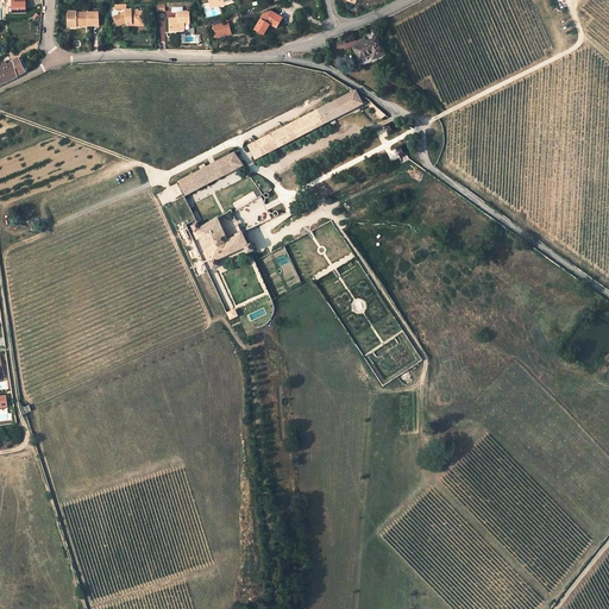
[(24,0),(12,0),(13,13),(25,13),(24,0)]
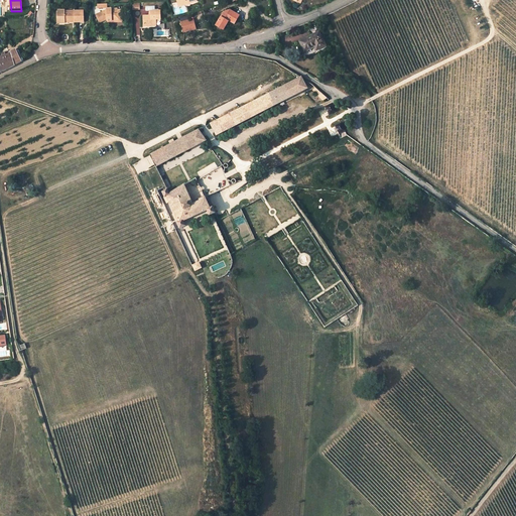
[(66,11),(60,11),(58,14),(58,24),(66,24),(66,21),(76,22),(76,23),(85,23),(85,12),(67,13),(66,11)]
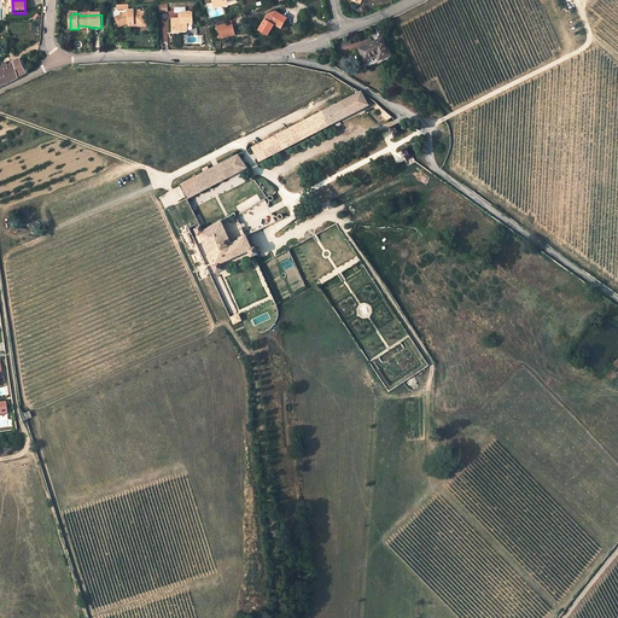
[(277,15),(269,17),(261,34),(270,38),(277,27),(283,29),(287,19),(277,15)]
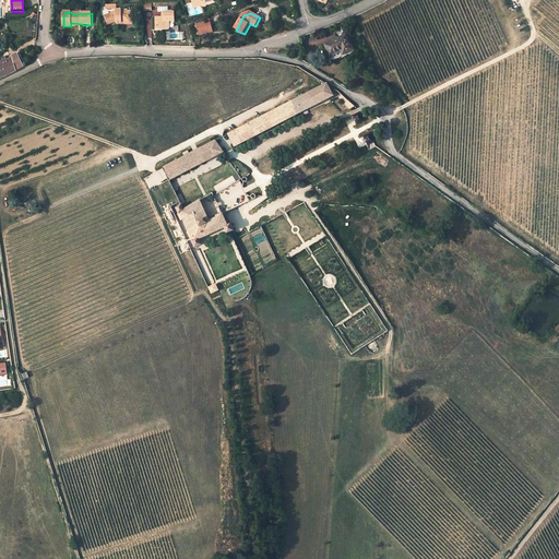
[(166,16),(166,18),(158,19),(158,30),(166,30),(166,27),(175,27),(175,23),(179,23),(178,14),(167,15),(166,15),(166,16)]
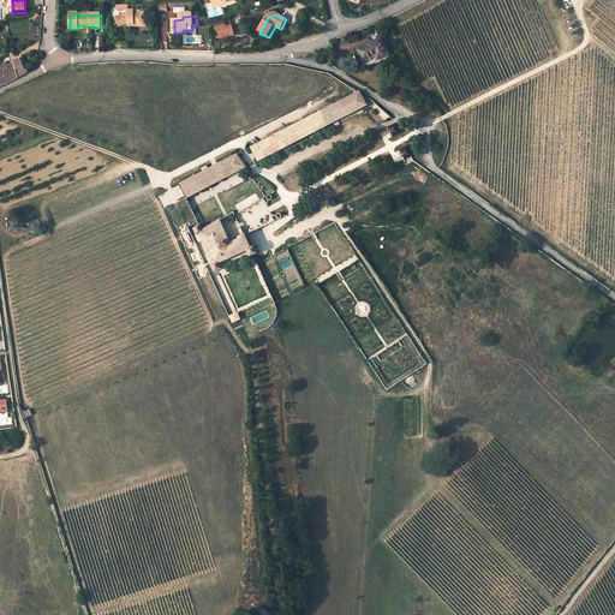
[(147,31),(147,29),(149,29),(148,22),(143,22),(143,19),(130,19),(131,22),(126,24),(127,29),(124,30),(125,34),(131,33),(136,33),(136,34),(144,34),(147,31)]
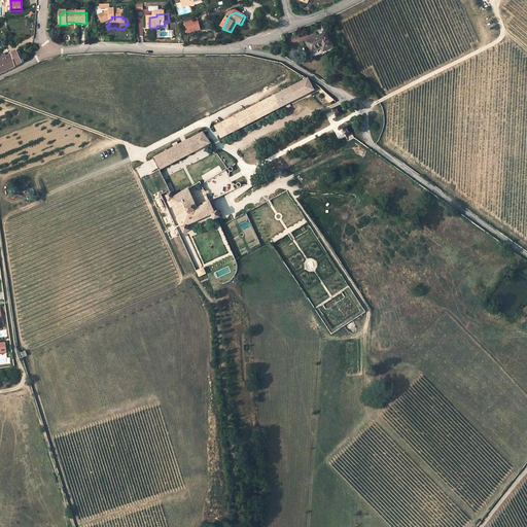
[(202,32),(199,22),(186,25),(189,35),(202,32)]
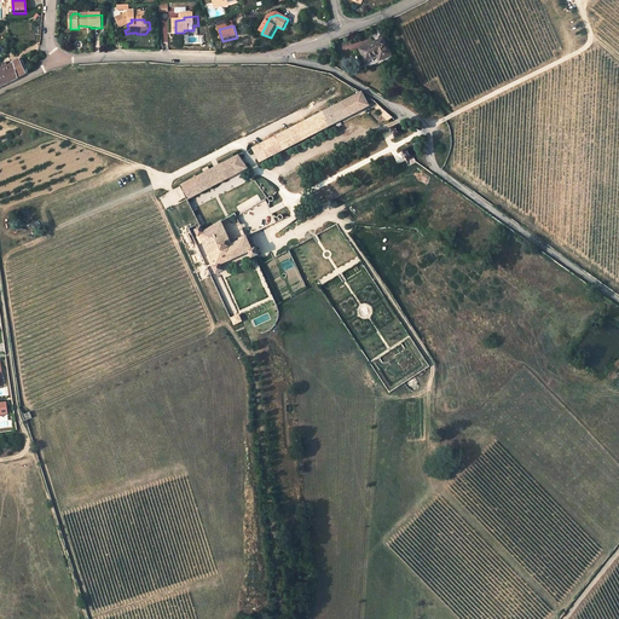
[(382,42),(362,52),(366,63),(377,57),(380,62),(391,57),(382,42)]
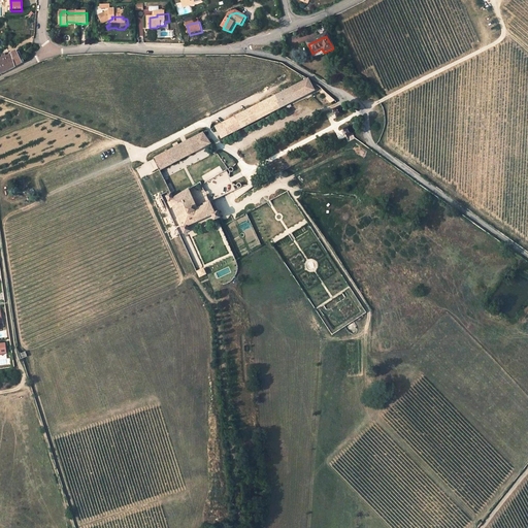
[(10,56),(14,66),(24,62),(19,52),(17,53),(15,51),(9,54),(10,56)]
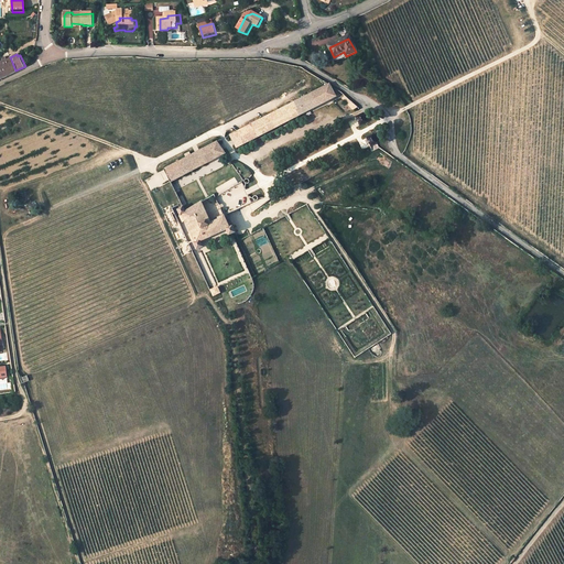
[(0,62),(0,68),(2,78),(9,75),(15,72),(15,71),(11,60),(0,62)]
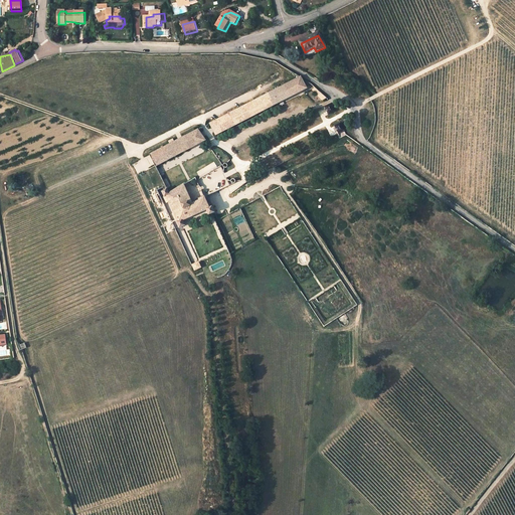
[(216,135),(306,88),(301,77),(210,124),(216,135)]
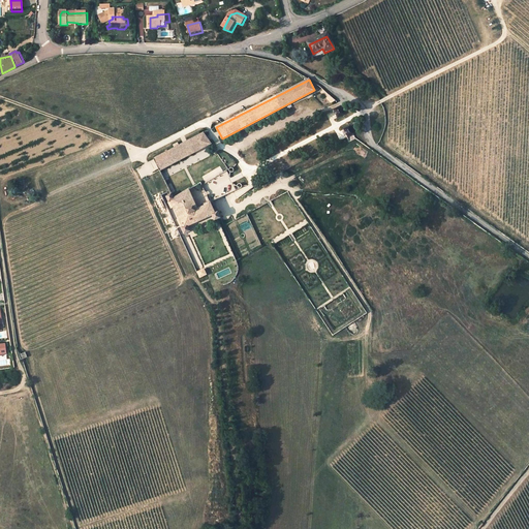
[(335,101),(322,90),(320,92),(331,103),(335,101)]
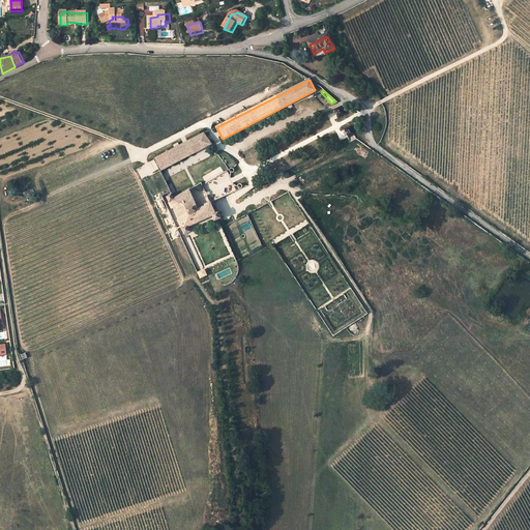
[(339,118),(345,115),(341,107),(334,110),(339,118)]
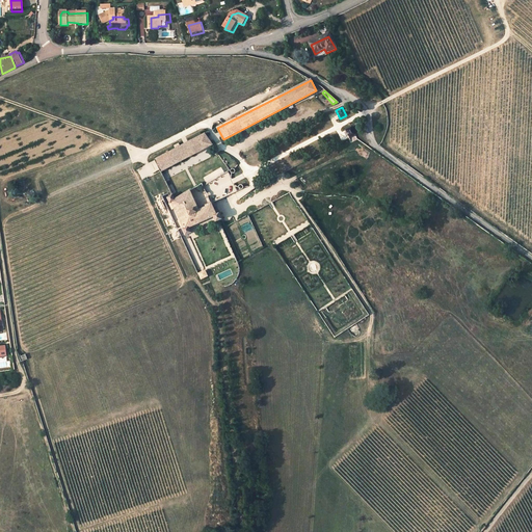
[(352,127),(346,130),(350,138),(356,134),(352,127)]
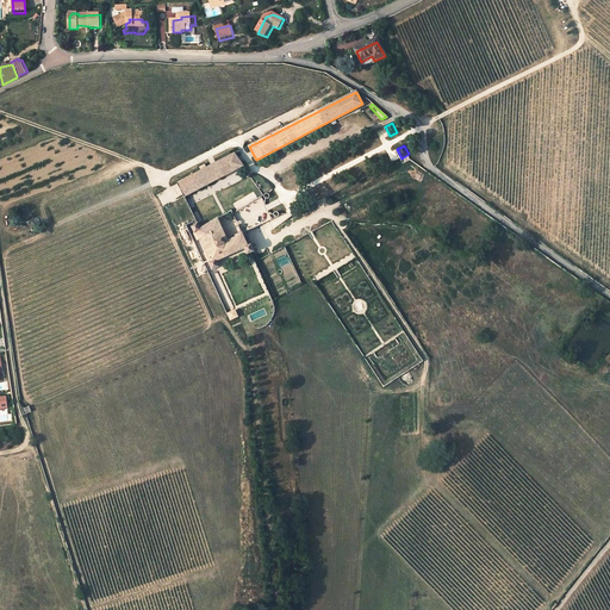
[(184,197),(217,180),(243,167),(235,154),(176,184),(184,197)]
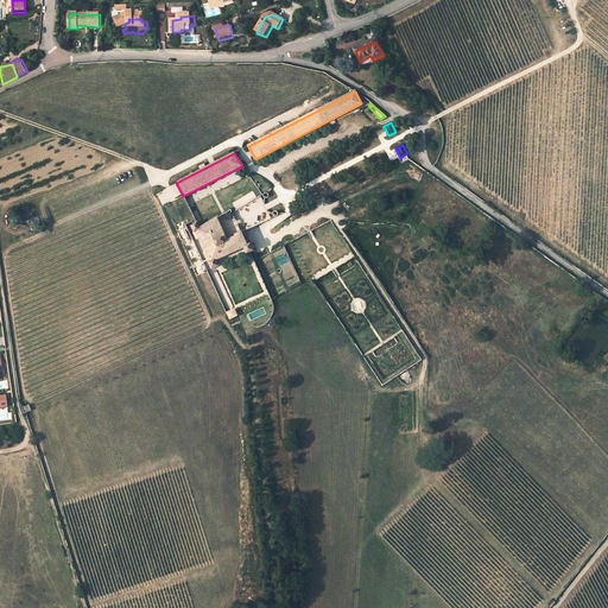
[(249,253),(254,252),(251,244),(247,245),(241,232),(234,235),(236,240),(226,245),(214,220),(200,228),(197,222),(190,226),(194,233),(192,233),(196,239),(200,238),(207,252),(203,253),(211,270),(219,266),(215,260),(244,248),(246,254),(249,253)]
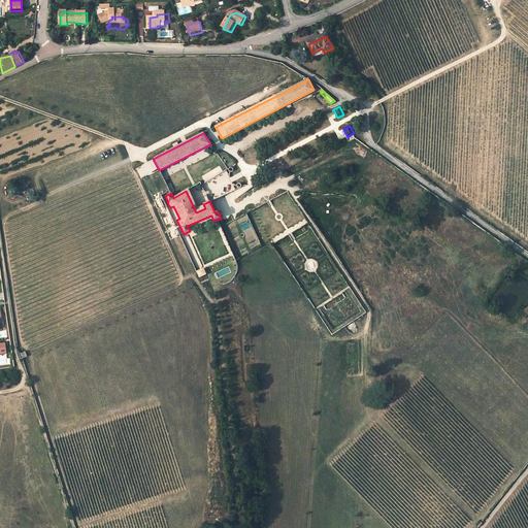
[(22,359),(28,356),(25,350),(19,353),(22,359)]
